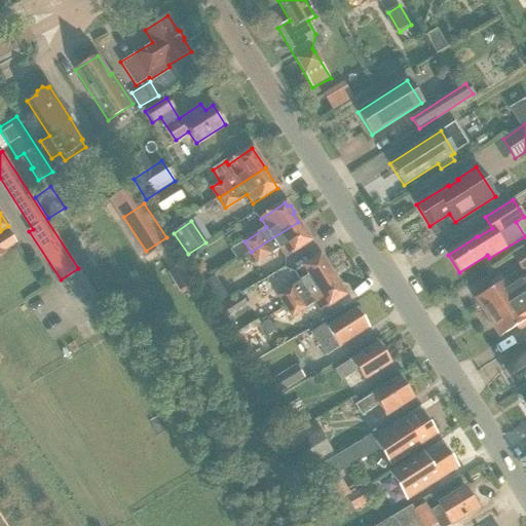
[(302,229),(298,222),(251,252),(259,263),(280,249),(287,258),(310,241),(308,238),(308,234),(305,229),(302,229)]
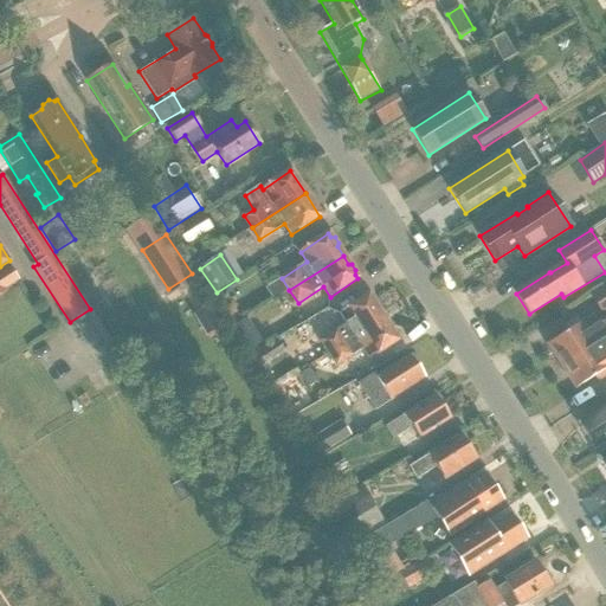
[(282,278),(268,288),(275,300),(289,290),(282,278)]
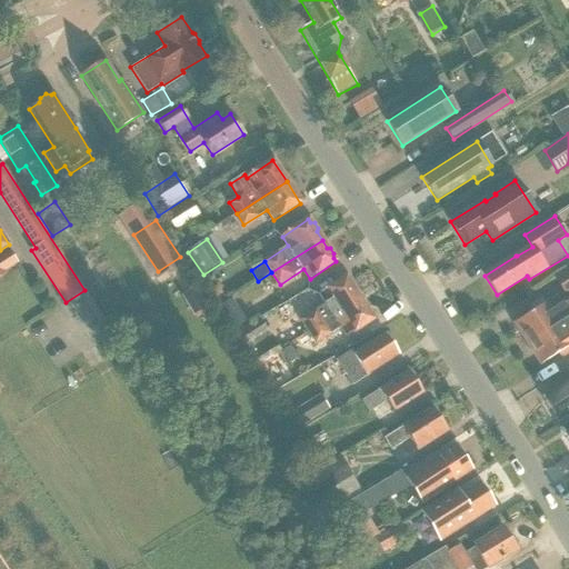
[(565,291),(568,288),(568,271),(557,280),(565,291)]
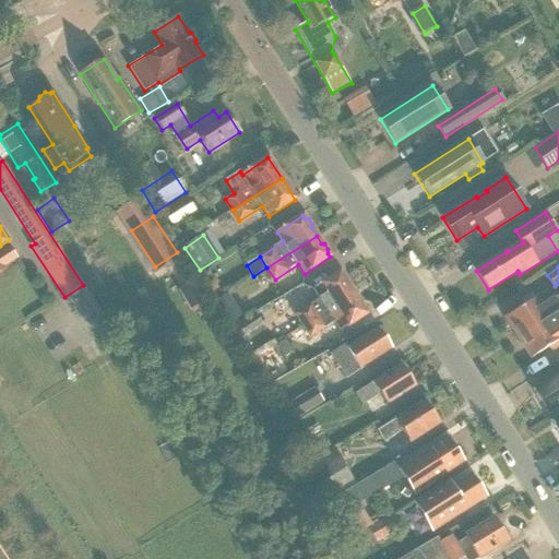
[(296,314),(304,325),(353,294),(348,285),(348,282),(344,275),(342,275),(340,273),(313,289),(319,299),(296,314)]
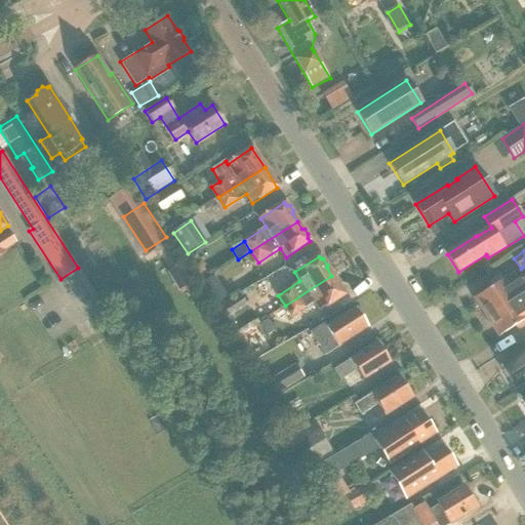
[(503,280),(475,298),(487,317),(524,292),(524,273),(524,272),(506,284),(503,280)]
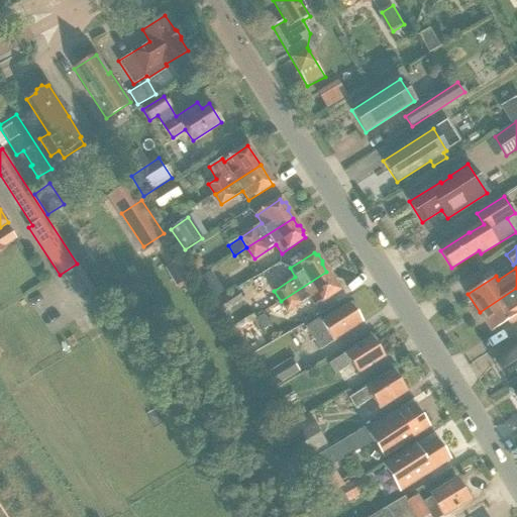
[(331,279),(326,272),(281,301),(287,311),(308,297),(315,307),(339,291),(337,288),(337,285),(334,280),(331,279)]
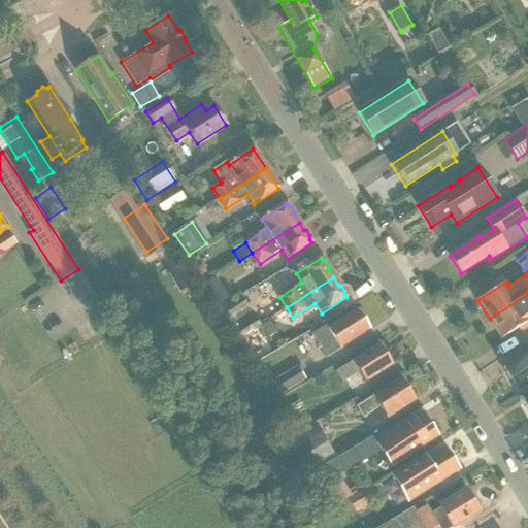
[(215,278),(202,286),(216,306),(228,299),(215,278)]
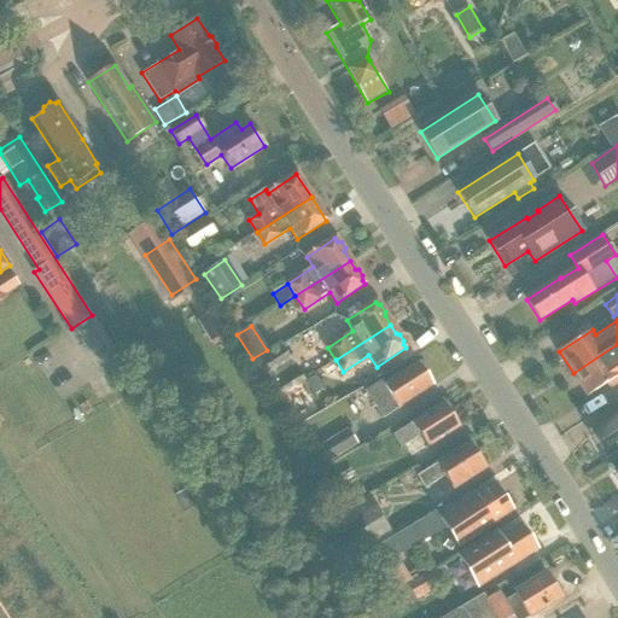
[(617,344),(573,373),(588,396),(606,384),(610,389),(617,383),(617,344)]
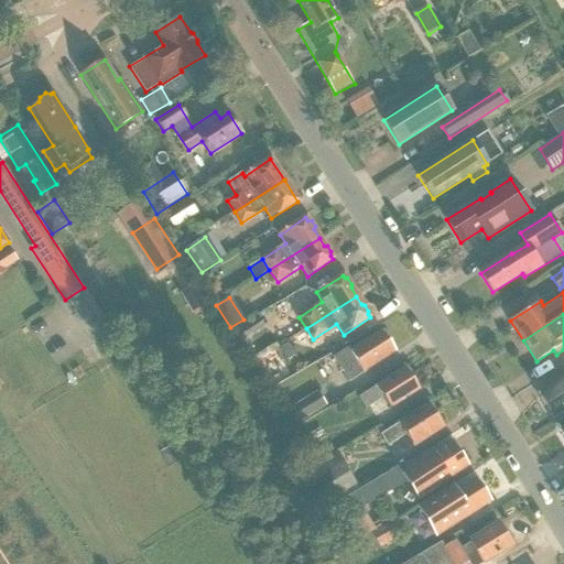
[(269,328),(262,317),(238,333),(246,344),(269,328)]
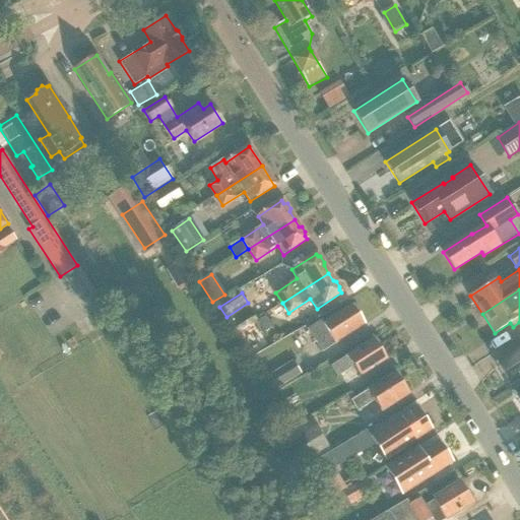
[(323,320),(307,330),(322,352),(336,343),(336,344),(348,336),(347,333),(364,323),(352,307),(337,317),(335,315),(324,323),(323,320)]
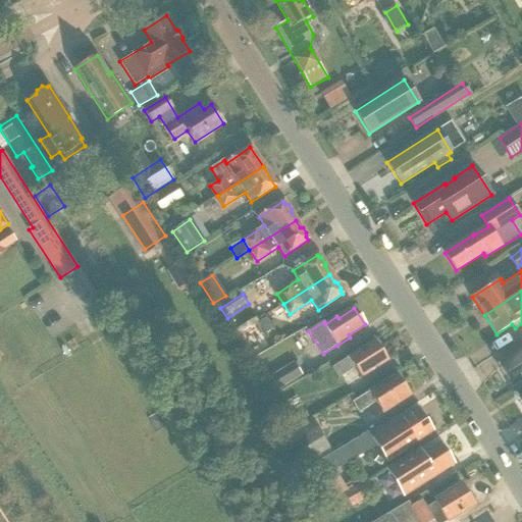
[(266,317),(259,321),(265,333),(273,328),(266,317)]
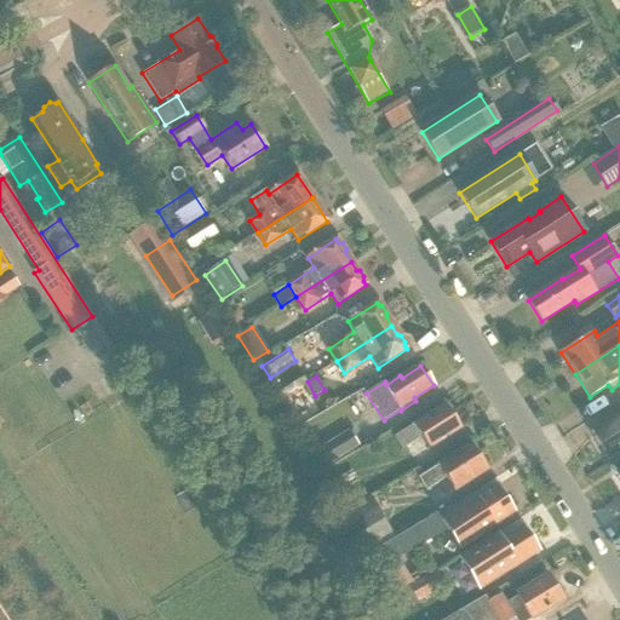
[(325,409),(316,397),(294,412),(302,424),(325,409)]
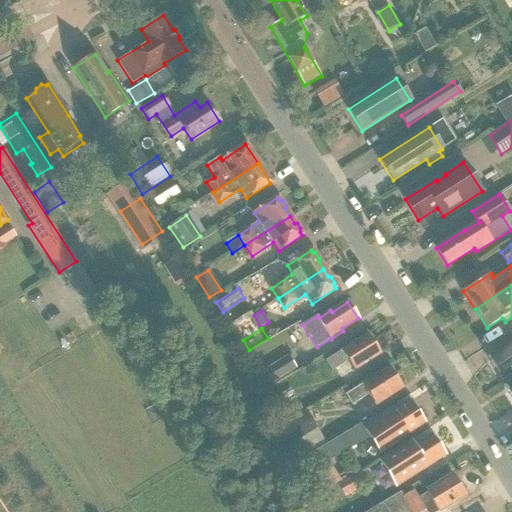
[(381,354),(368,334),(327,360),(333,370),(348,361),(355,371),(381,354)]
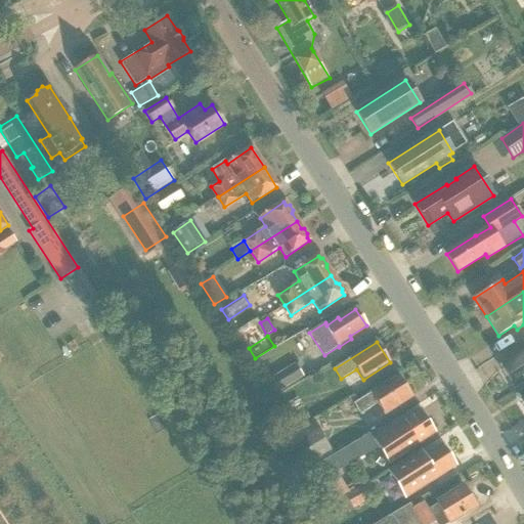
[(509,378),(514,387),(523,380),(523,351),(501,366),(503,368),(503,372),(506,377),(509,378)]
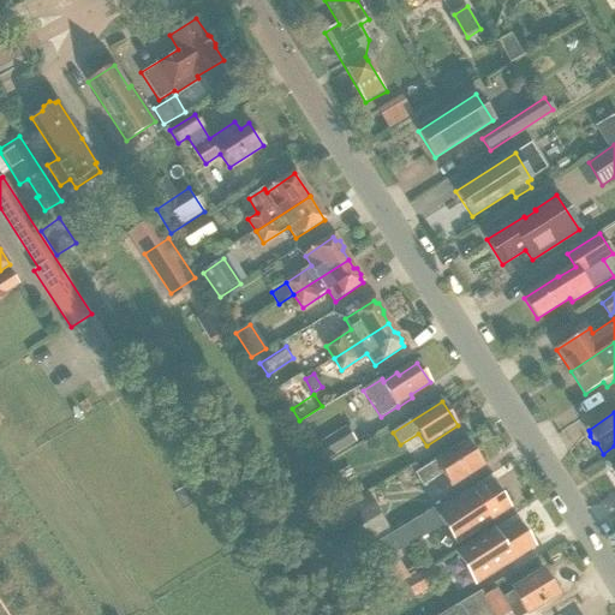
[(360,441),(353,428),(321,448),(329,460),(360,441)]
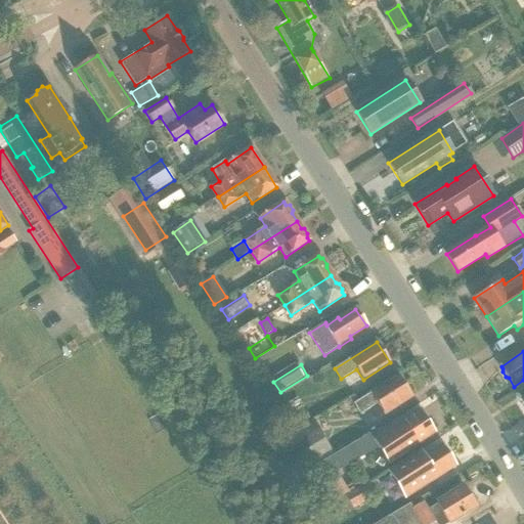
[(398,376),(354,403),(361,415),(378,403),(385,413),(411,396),(398,376)]
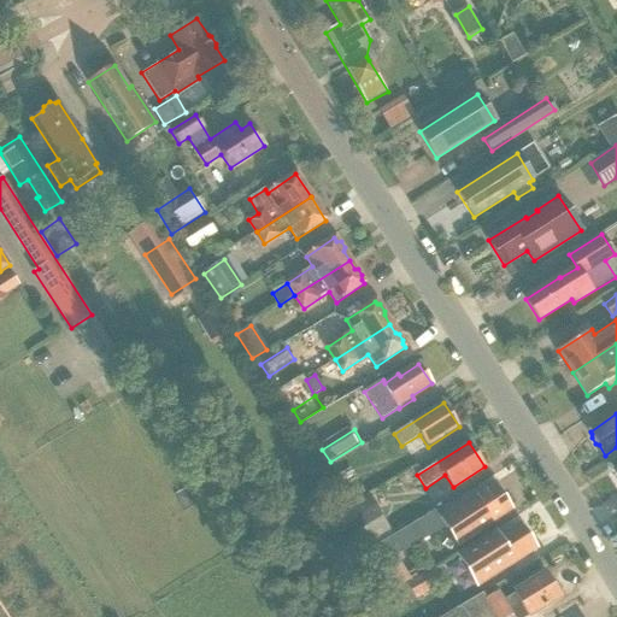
[(365,493),(350,466),(329,479),(345,505),(365,493)]
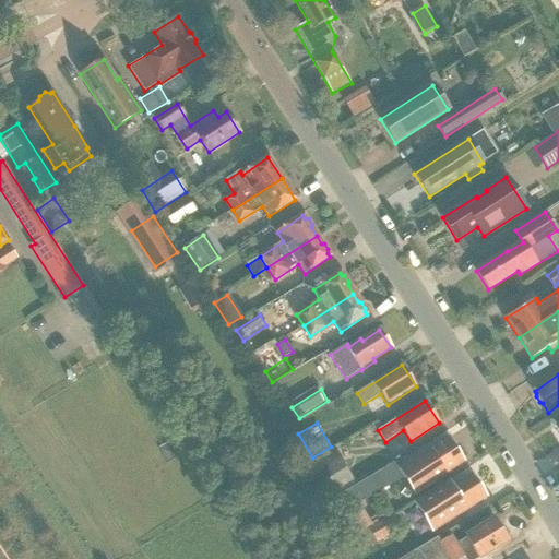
[(396,464),(376,476),(383,488),(400,478),(408,478),(417,494),(436,482),(433,479),(464,461),(449,438),(420,456),(419,454),(399,467),(396,464)]
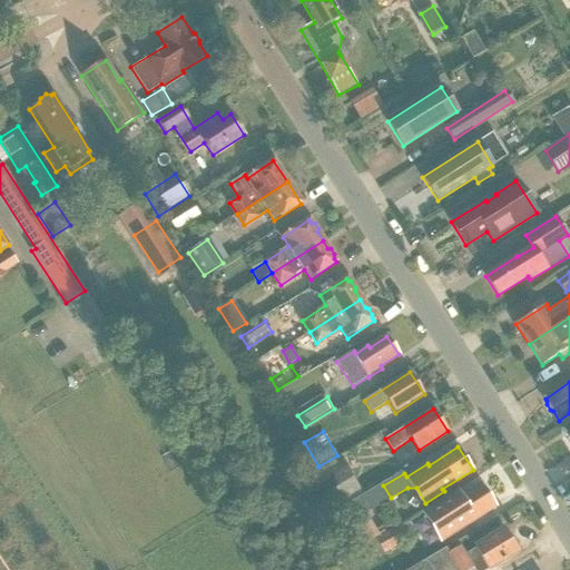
[(352,470),(342,457),(324,469),(333,482),(352,470)]
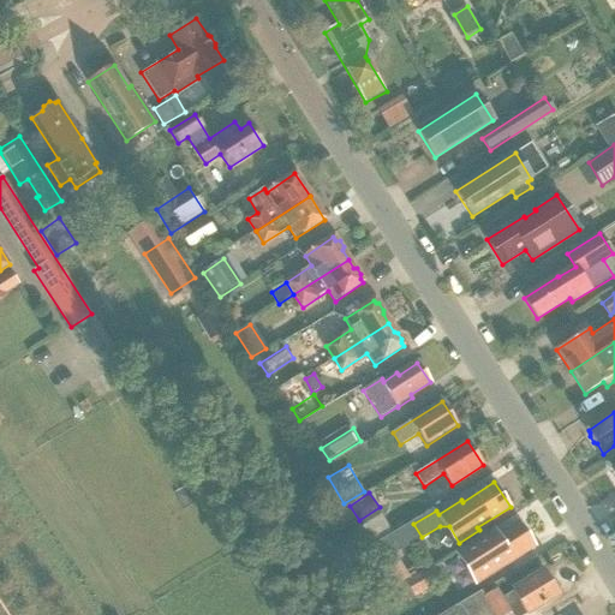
[(387,541),(375,548),(383,561),(395,554),(422,537),(413,524),(387,541)]
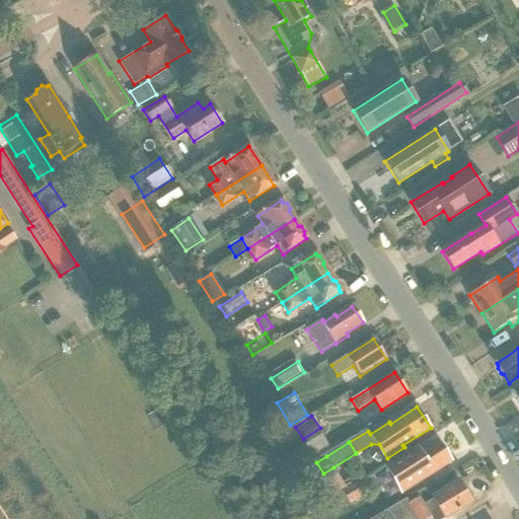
[(419,454),(414,447),(388,462),(399,482),(421,468),(427,478),(438,471),(437,468),(451,459),(440,442),(419,454)]
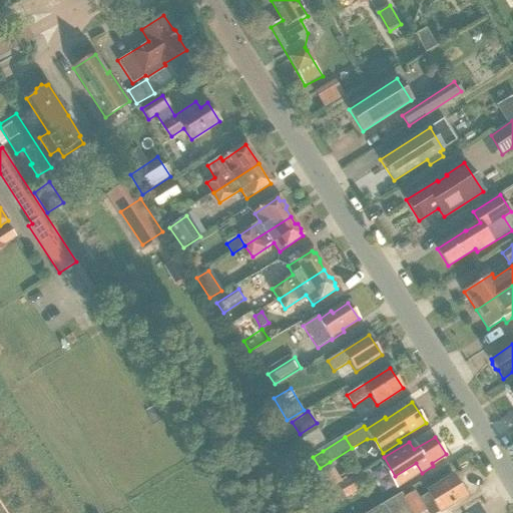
[(398,502),(395,497),(369,512),(420,512),(425,510),(426,512),(436,512),(438,512),(441,512),(466,497),(454,476),(427,493),(428,495),(419,500),(415,492),(398,502)]
